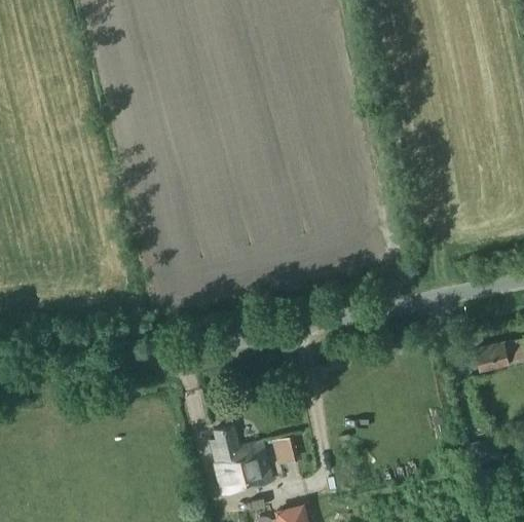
[(503,347),(502,345),(474,352),(479,373),(508,366),(507,364),(523,359),(523,348),(523,343),(503,347)]
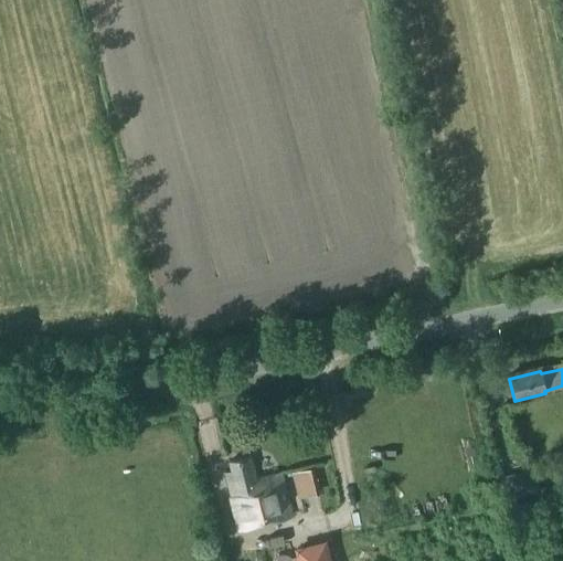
[(231,475),(224,476),(236,530),(289,518),(279,477),(254,483),(248,459),(229,464),(231,475)]
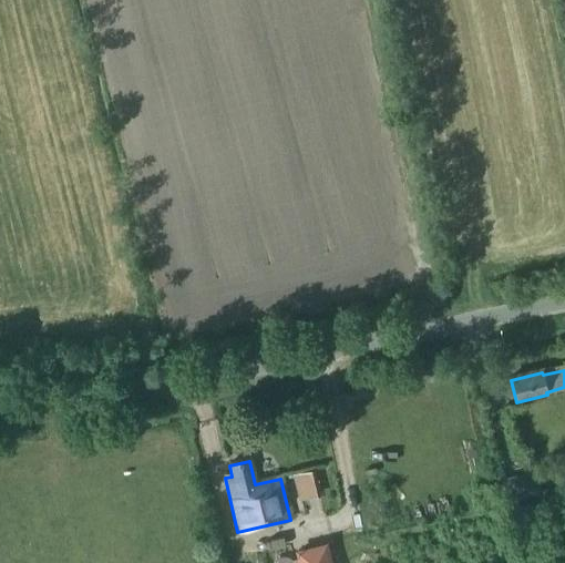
[(295,473),(297,500),(318,498),(317,472),(295,473)]
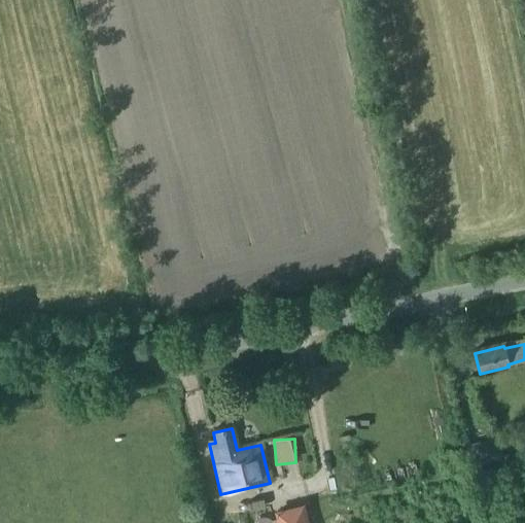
[(475,466),(503,460),(499,439),(469,445),(475,466)]
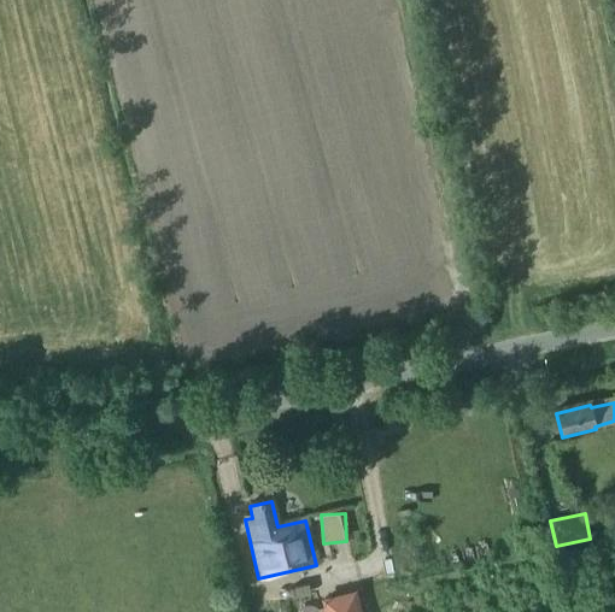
[(320,600),(322,611),(359,611),(356,592),(320,600)]
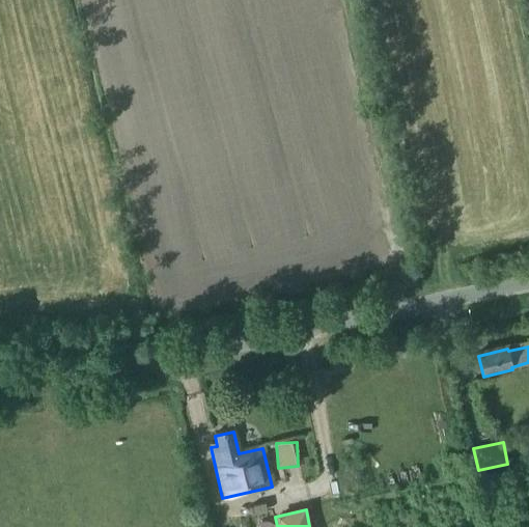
All buildings are outlined.
